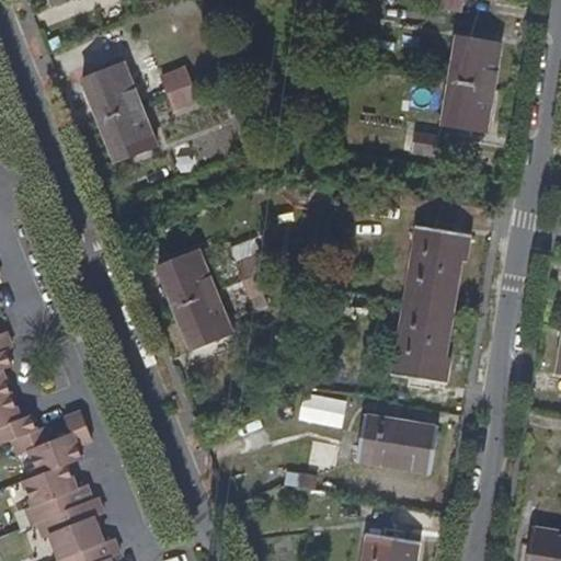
[(437,0),(436,4),(461,9),(462,0),(437,0)]
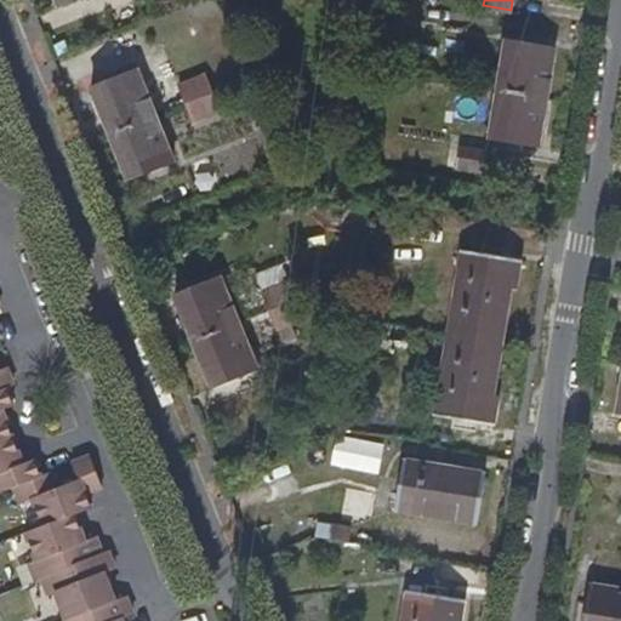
[(499,85),(491,135),(540,142),(554,47),(506,41),(499,85)]
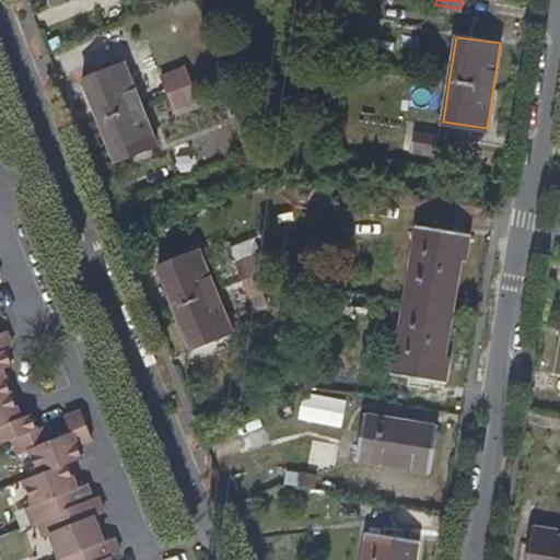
[(82,82),(115,164),(155,149),(123,67),(82,82)]
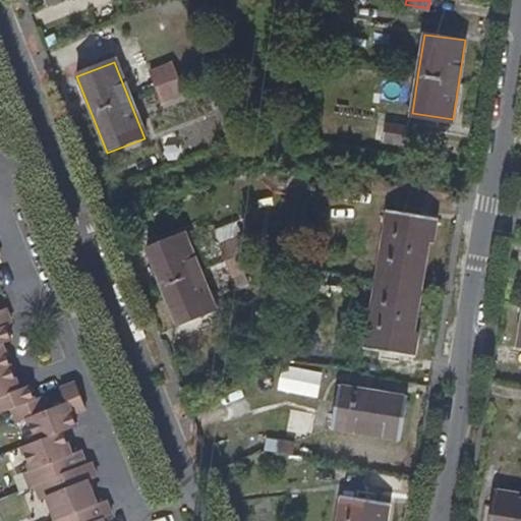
[(186,95),(174,64),(152,73),(164,104),(186,95)]
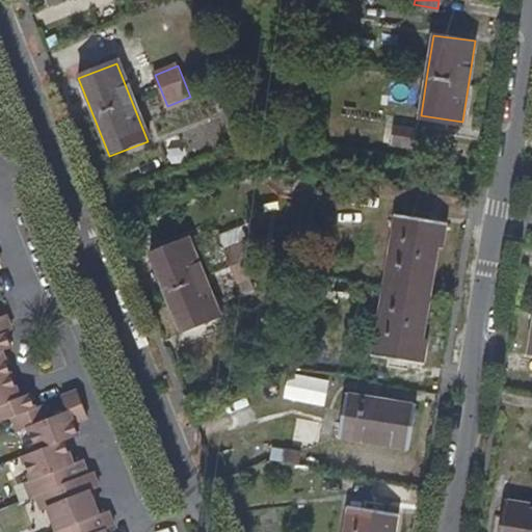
[(392,145),(417,149),(419,133),(394,130),(392,145)]
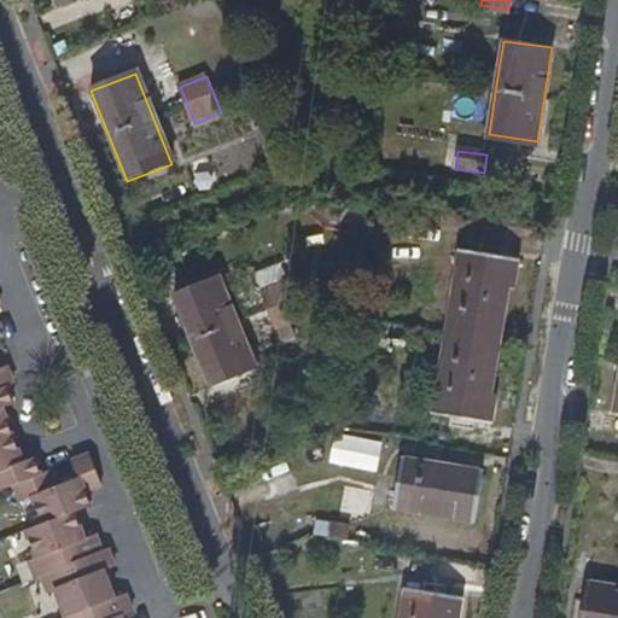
[(136,617),(134,611),(145,606),(139,589),(128,594),(117,565),(127,561),(120,542),(114,546),(108,530),(95,535),(83,507),(103,499),(98,484),(116,477),(104,447),(85,454),(91,471),(71,478),(64,461),(54,466),(48,452),(36,456),(15,402),(27,397),(19,380),(27,378),(21,359),(10,362),(0,339),(0,333),(12,328),(0,297),(0,180),(0,181),(0,180),(0,489),(0,490),(17,484),(23,500),(35,496),(46,523),(29,530),(40,557),(35,558),(44,577),(48,575),(54,592),(60,589),(71,617),(69,617),(136,617)]
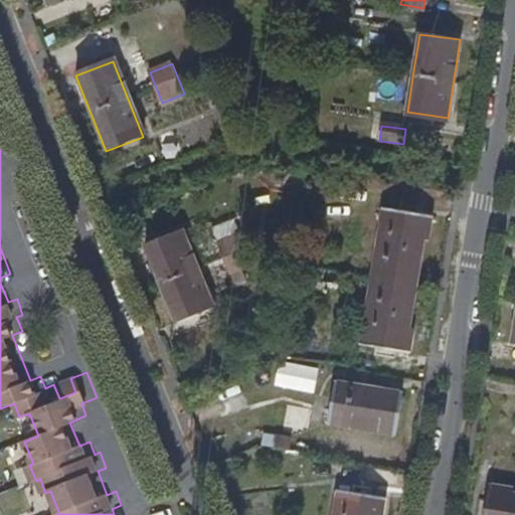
[(427,238),(431,214),(384,207),(361,343),(408,352),(412,327),(408,326),(422,237),(427,238)]
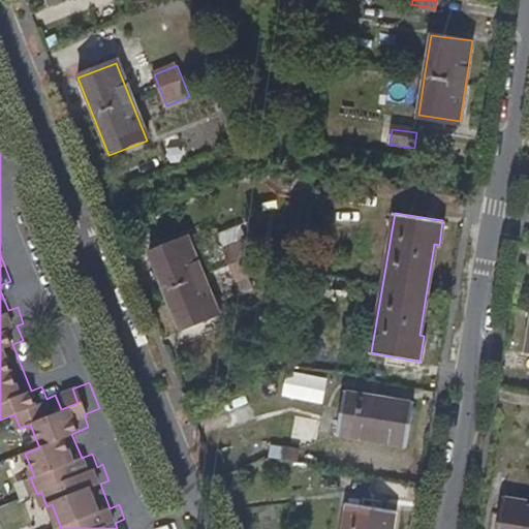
[(251,250),(238,220),(216,229),(228,259),(251,250)]
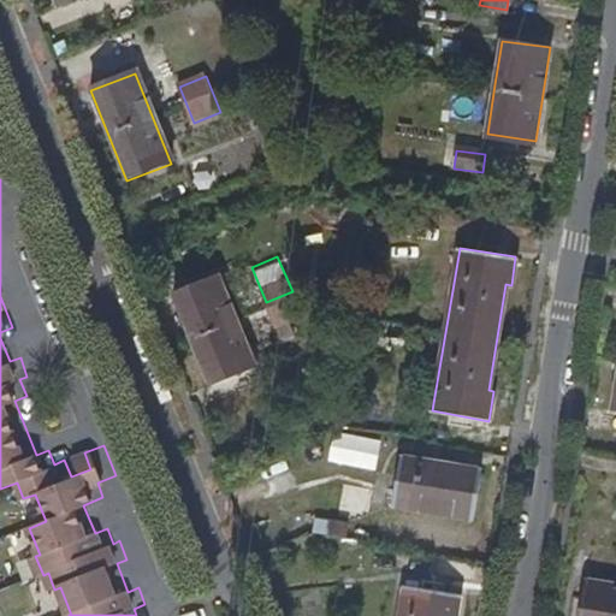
[(254,368),(218,280),(175,297),(209,388),(254,368)]
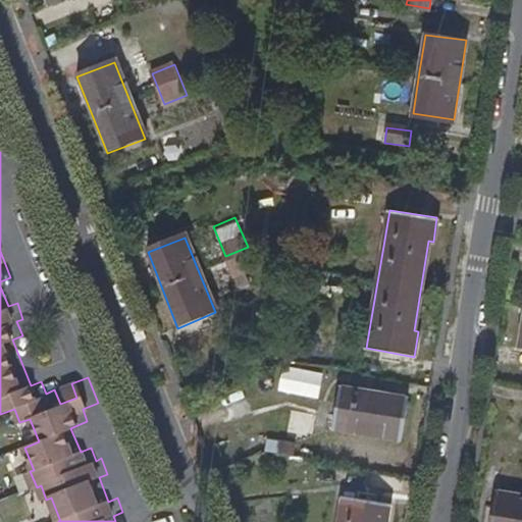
[(402,440),(408,398),(338,386),(331,428),(402,440)]
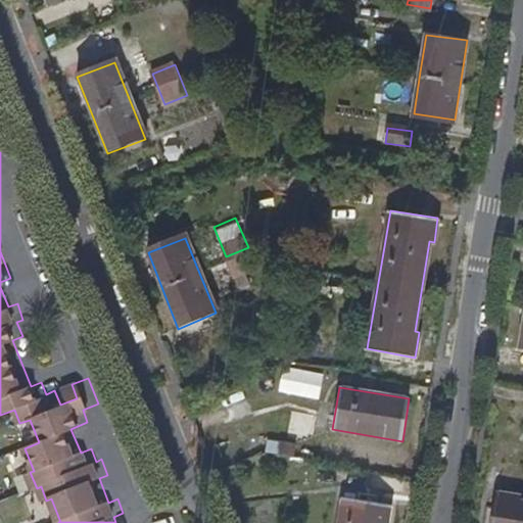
[(282,441),(280,455),(294,457),(297,443),(282,441)]
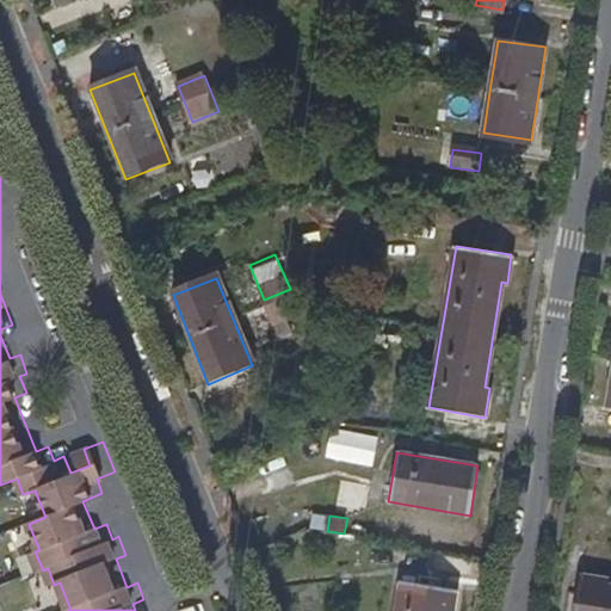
[(610,610),(610,587),(609,587),(610,581),(582,576),(575,610),(610,610)]
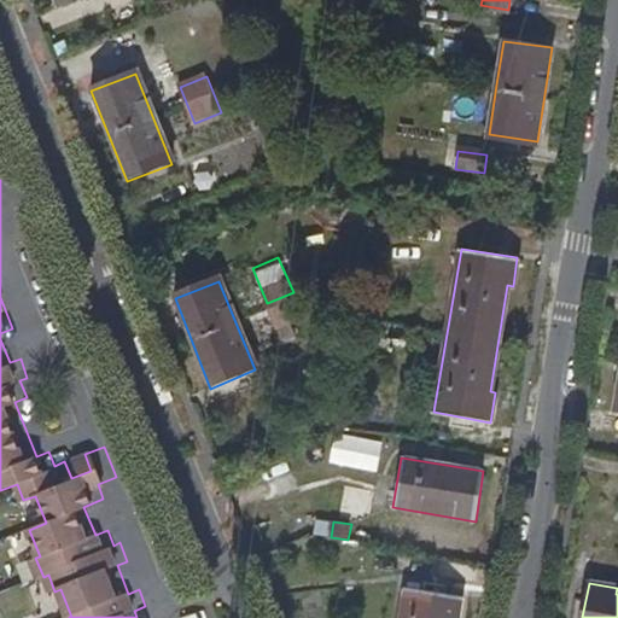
[(459,617),(462,599),(404,589),(400,617),(459,617)]
